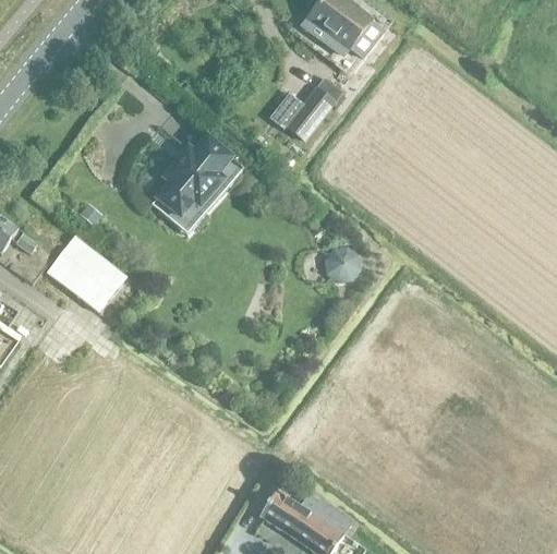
[(321,0),(309,16),(333,35),(322,47),(353,72),(384,33),(342,0),(321,0)]
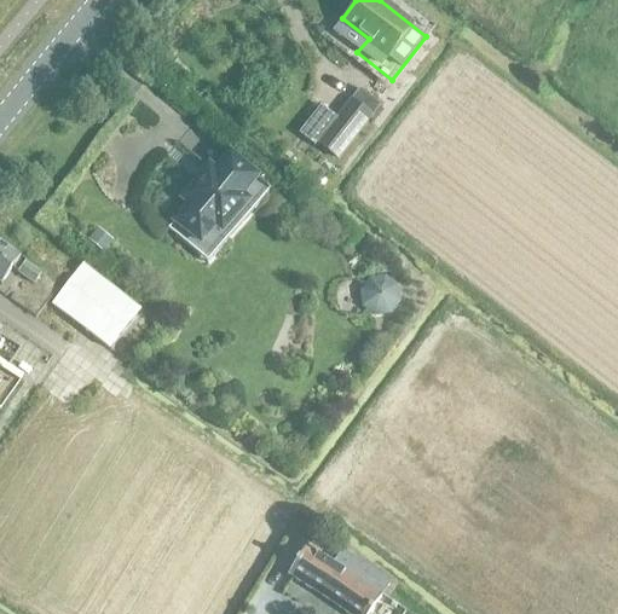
[(316,139),(338,156),(381,100),(359,84),(316,139)]
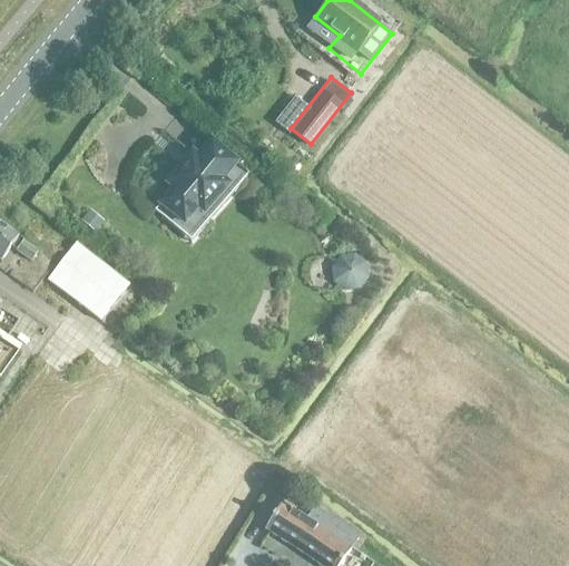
[(226,176),(238,162),(212,139),(198,156),(192,150),(168,178),(174,184),(159,201),(184,221),(198,205),(204,211),(227,183),(231,179),(226,176)]
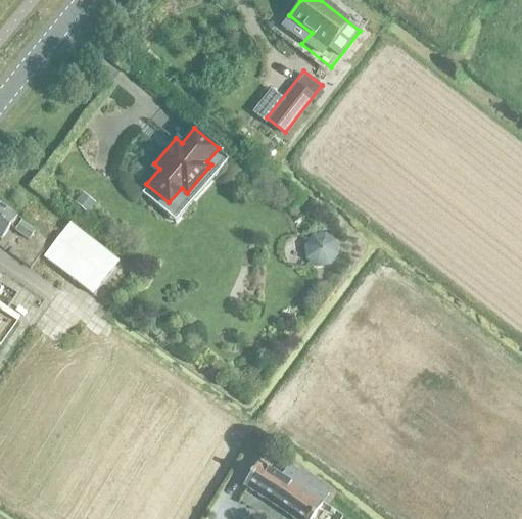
[(83,189),(75,199),(88,210),(96,200),(83,189)]
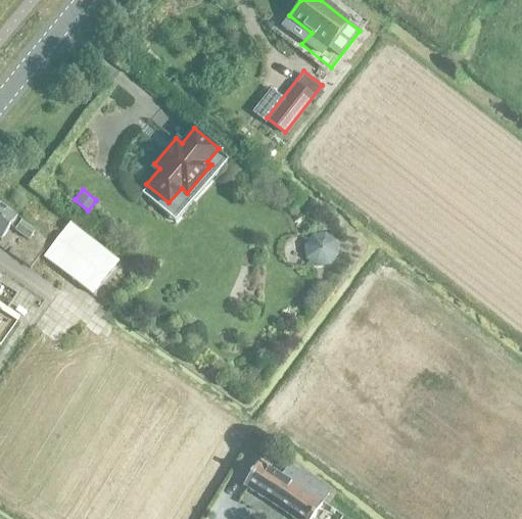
[(0,236),(1,238),(11,224),(30,237),(36,228),(0,202),(0,236)]
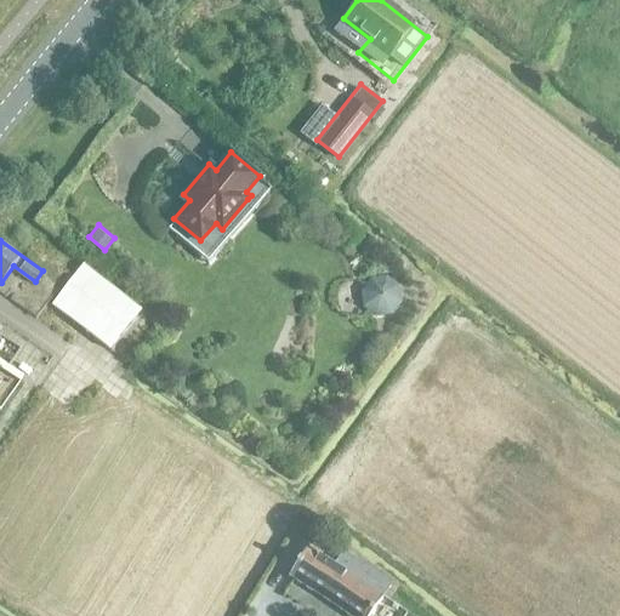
[(83,262),(52,301),(112,347),(129,324),(142,306),(83,262)]
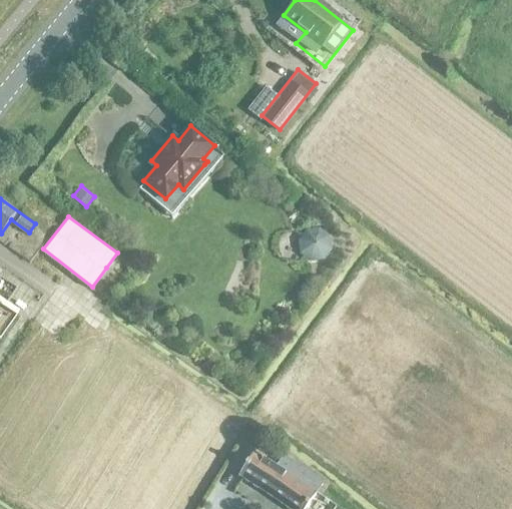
[(300,252),(330,255),(332,226),(302,224),(300,252)]
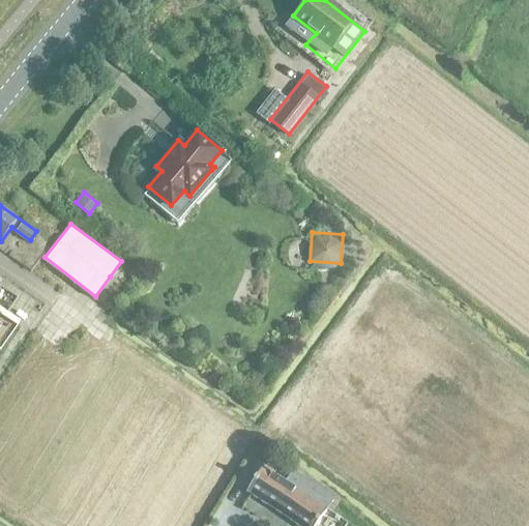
[(263,466),(246,489),(288,515),(302,525),(314,525),(326,509),(321,505),(329,495),(302,475),(294,487),(263,466)]
